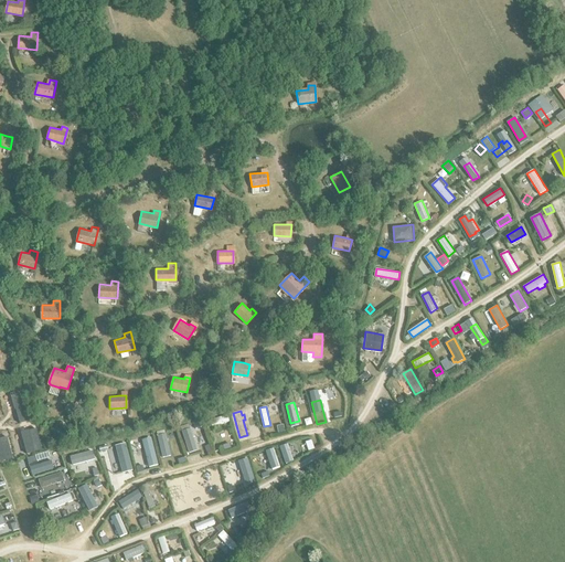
[(227,413),(210,419),(212,425),(230,421),(227,413)]
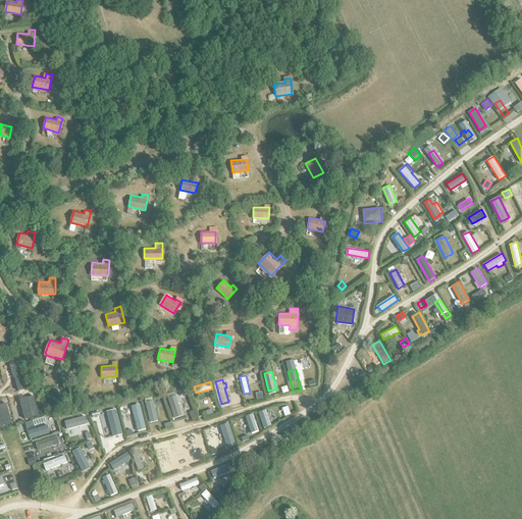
[(176,395),(168,398),(174,418),(183,415),(178,403),(181,402),(179,396),(176,397),(176,395)]
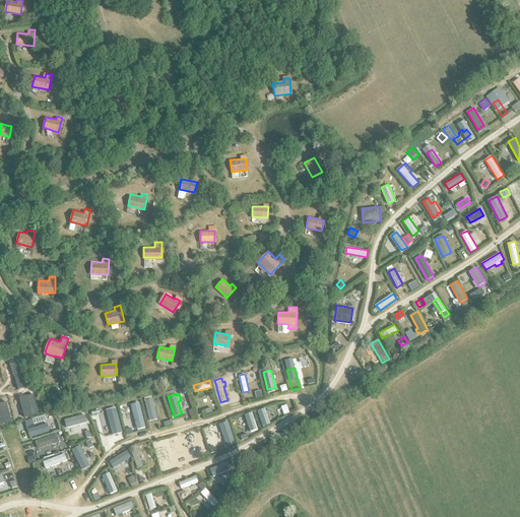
[(152,398),(146,400),(150,418),(156,417),(152,398)]
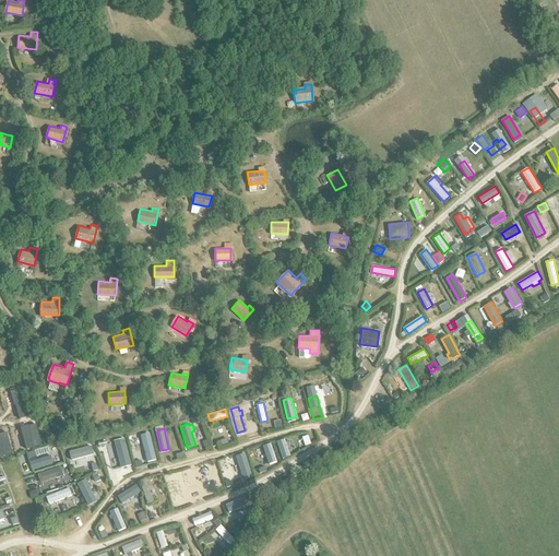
[(152,440),(150,433),(130,438),(132,446),(152,440)]
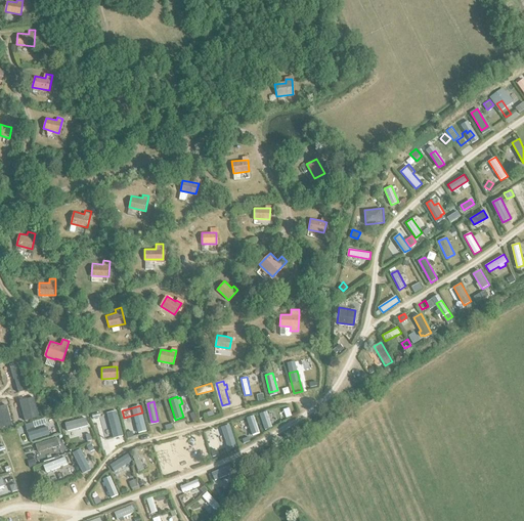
[(289,405),(284,408),(287,416),(292,414),(289,405)]
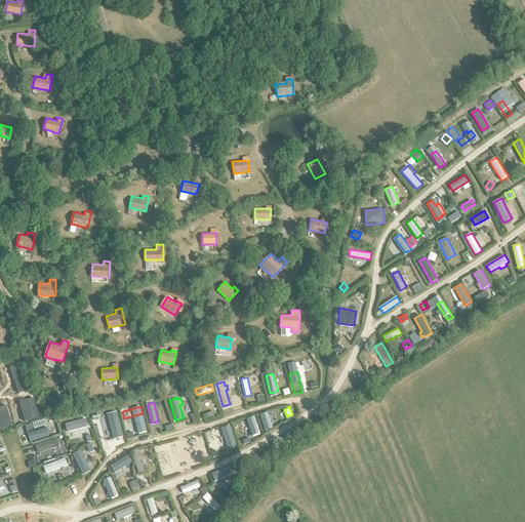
[(275,410),(260,415),(263,422),(278,416),(275,410)]
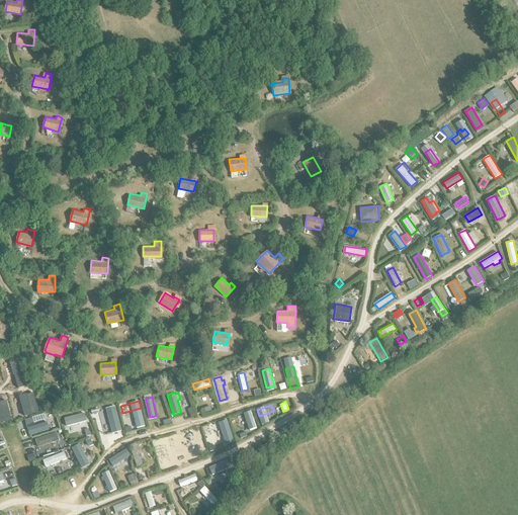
[(47,413),(25,420),(27,427),(49,420),(47,413)]
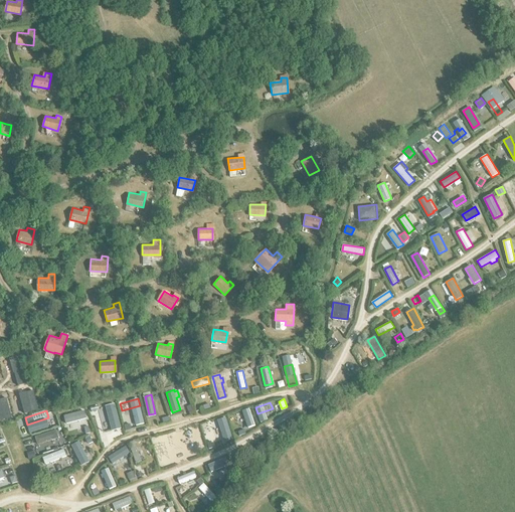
[(100,411),(94,413),(101,435),(107,433),(103,419),(105,418),(104,414),(101,414),(100,411)]
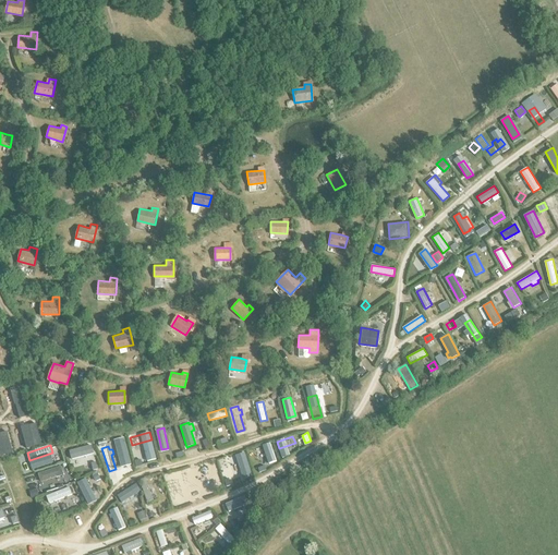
[(67,455),(69,462),(91,456),(88,448),(67,455)]
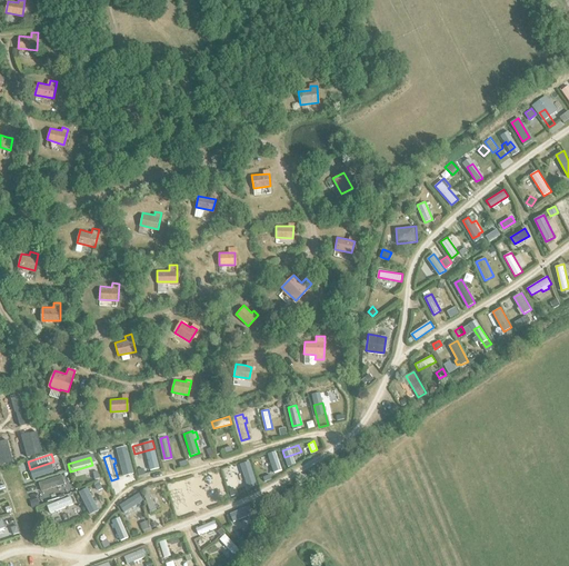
[(269,476),(262,457),(256,459),(262,478),(269,476)]
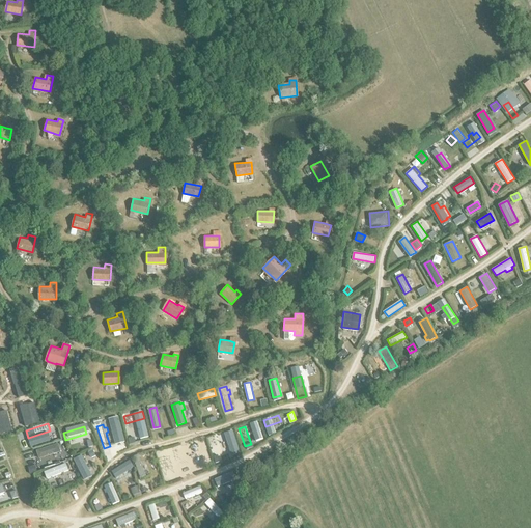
[(240,453),(233,432),(226,434),(232,455),(240,453)]
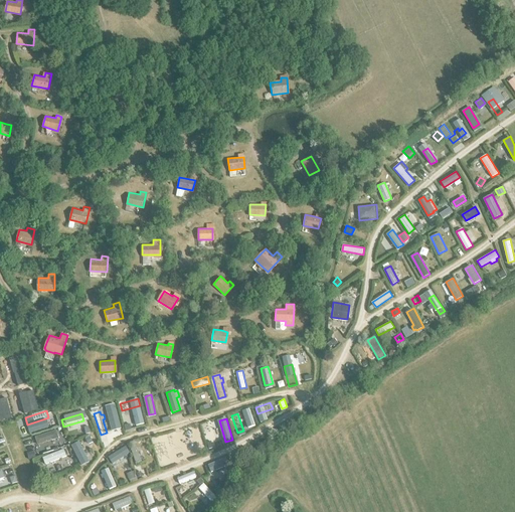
[(209,424),(203,427),(206,438),(212,436),(209,424)]
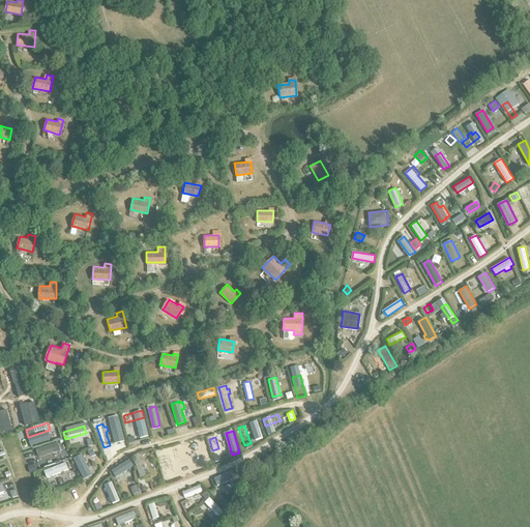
[(58,442),(36,449),(38,458),(61,450),(58,442)]
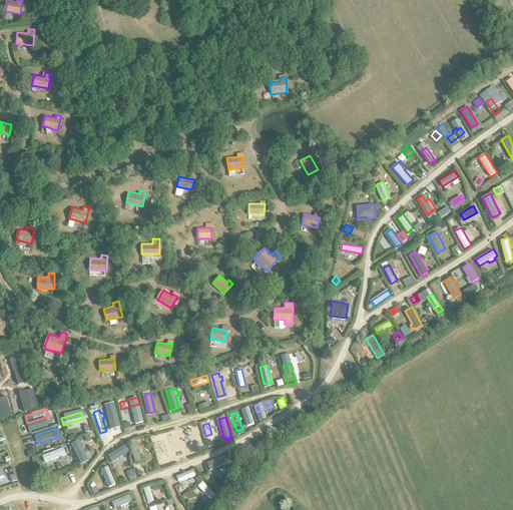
[(77,439),(71,442),(81,462),(87,459),(77,439)]
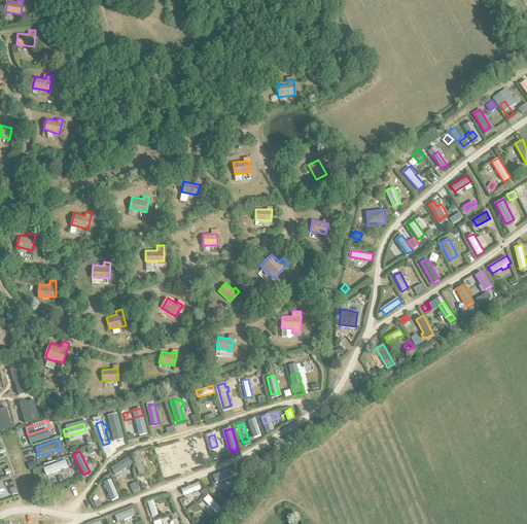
[(138,451),(132,453),(139,475),(145,472),(138,451)]
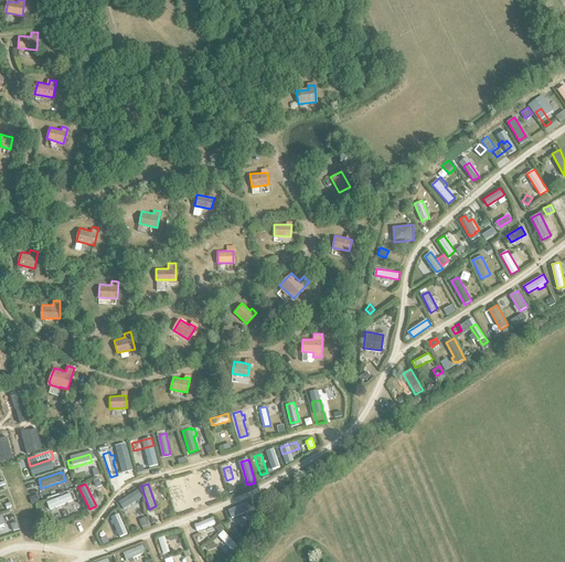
[(138,489),(118,501),(123,508),(142,496),(138,489)]
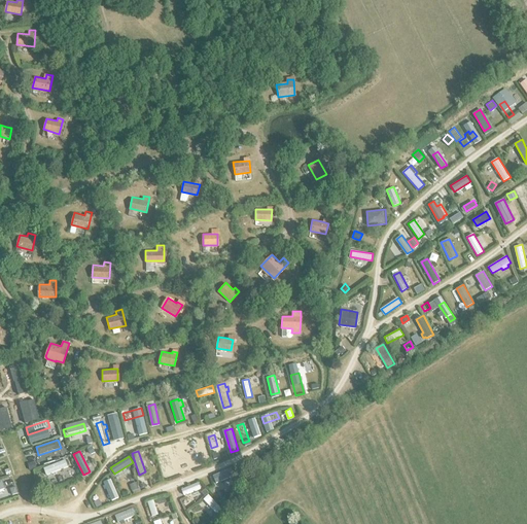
[(66,459),(43,467),(46,475),(68,466),(66,459)]
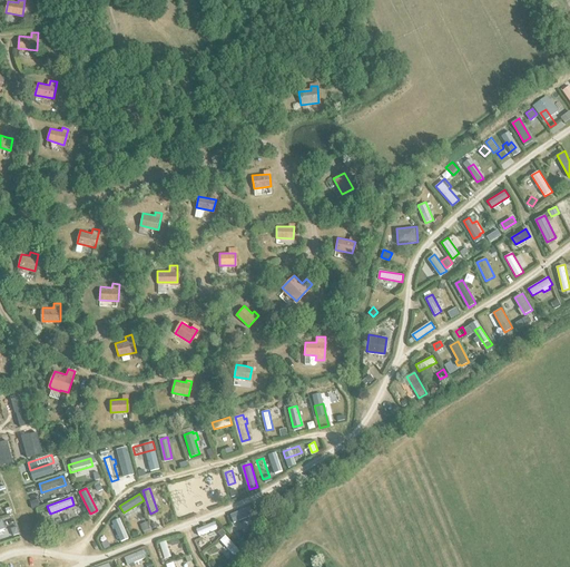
[(249,507),(229,515),(233,522),(253,514),(249,507)]
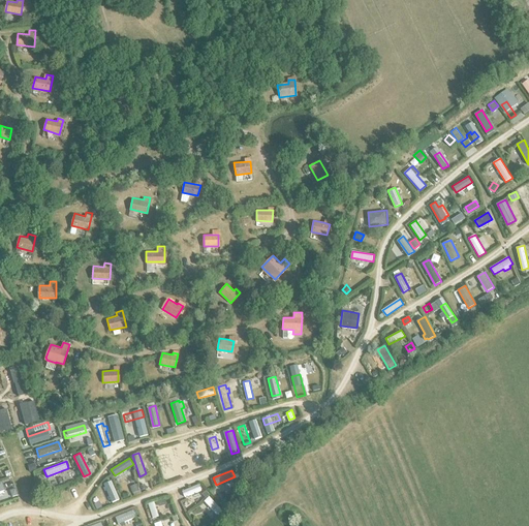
[(120,500),(112,482),(105,485),(114,502),(120,500)]
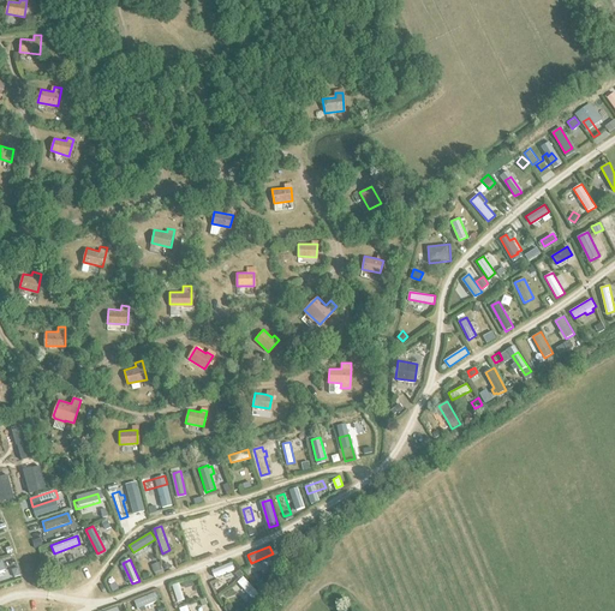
[(159,561),(151,563),(154,571),(161,568),(159,561)]
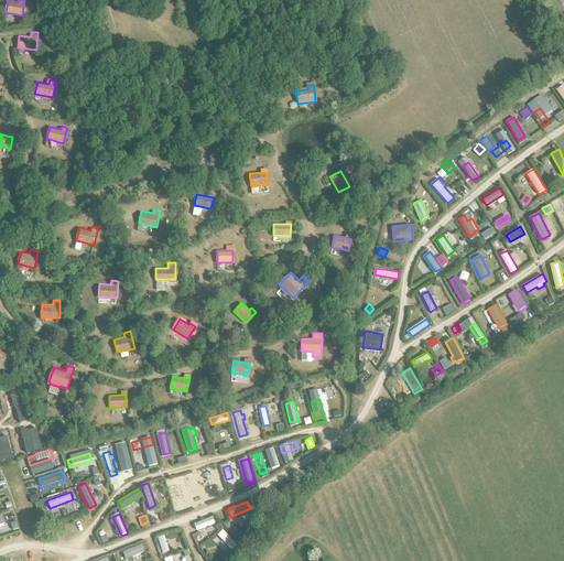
[(213,516),(194,524),(197,530),(215,522),(213,516)]
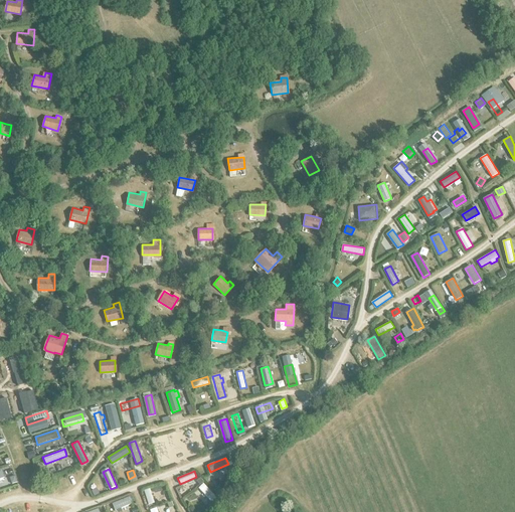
[(215,496),(204,484),(199,488),(211,500),(215,496)]
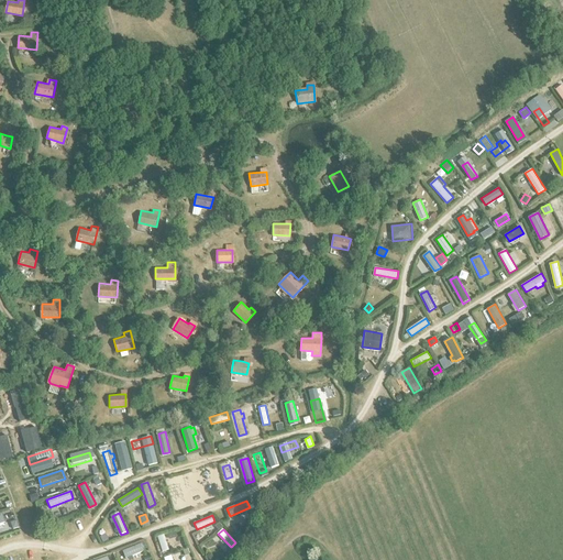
[(164,534),(157,536),(163,552),(169,550),(164,534)]
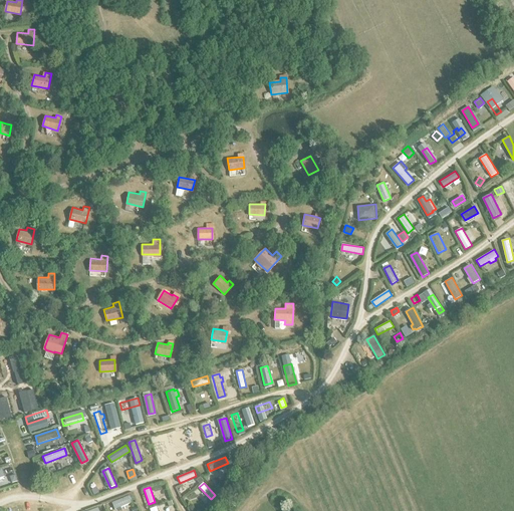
[(129,496),(111,502),(114,509),(132,503),(129,496)]
